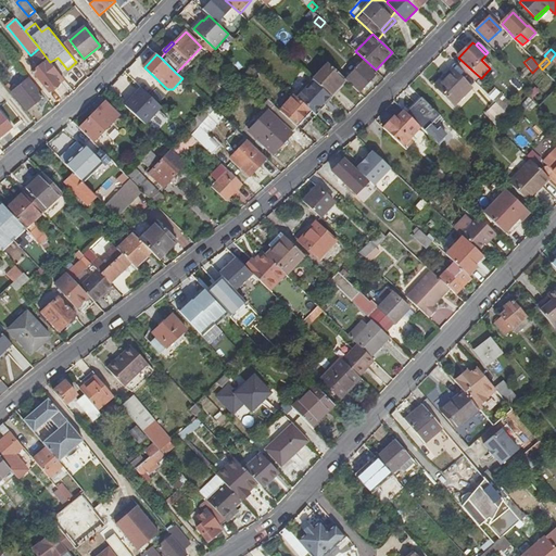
[(364,61),(346,79),(359,92),(377,73),(364,61)]
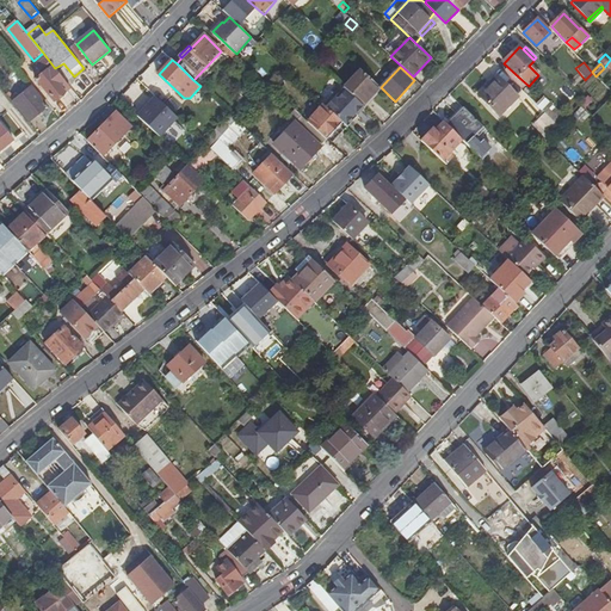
[(71,87),(55,68),(50,74),(48,72),(38,80),(56,102),(66,93),(65,91),(71,87)]
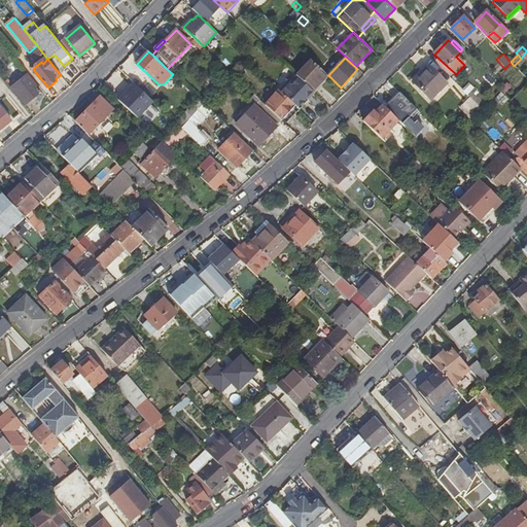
[(311,60),(295,75),(297,78),(311,92),(327,75),(311,60)]
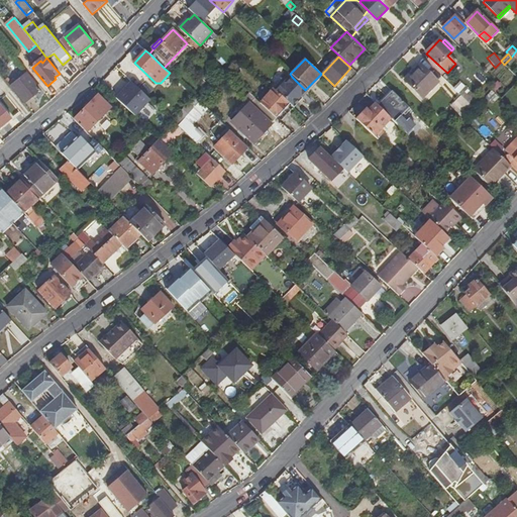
[(419,64),(404,79),(421,96),(436,80),(419,64)]
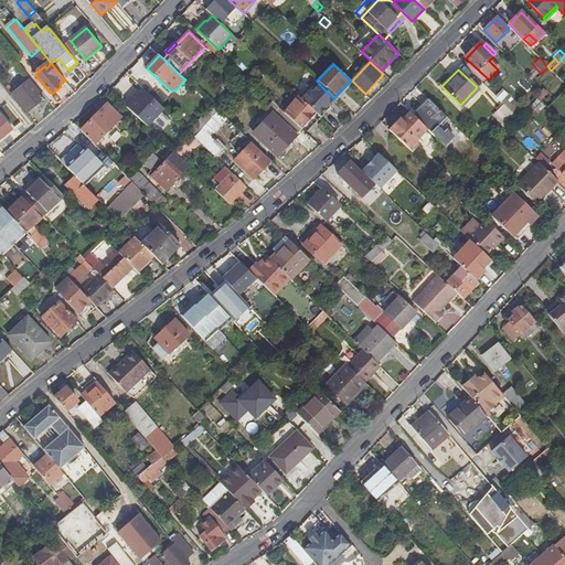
[(31,82),(14,95),(29,114),(45,99),(31,82)]
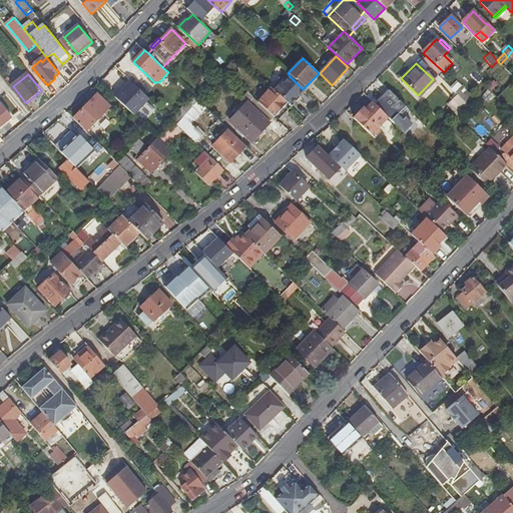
[(288,104),(290,105),(305,90),(303,89),(290,76),(283,83),(281,82),(274,89),(289,103),(288,104)]
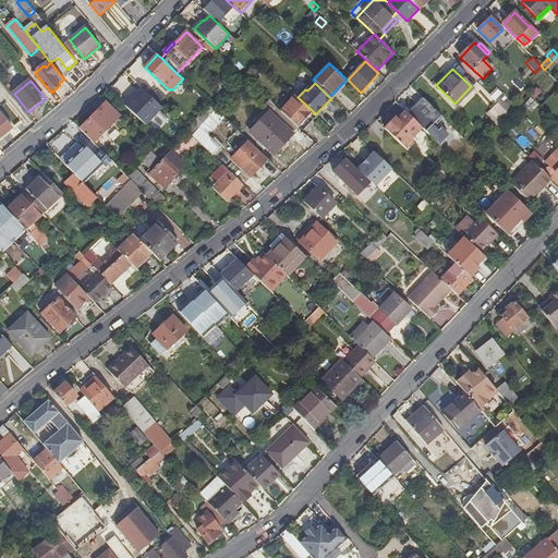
[(116,99),(141,126),(160,109),(138,85),(128,95),(124,92),(116,99)]
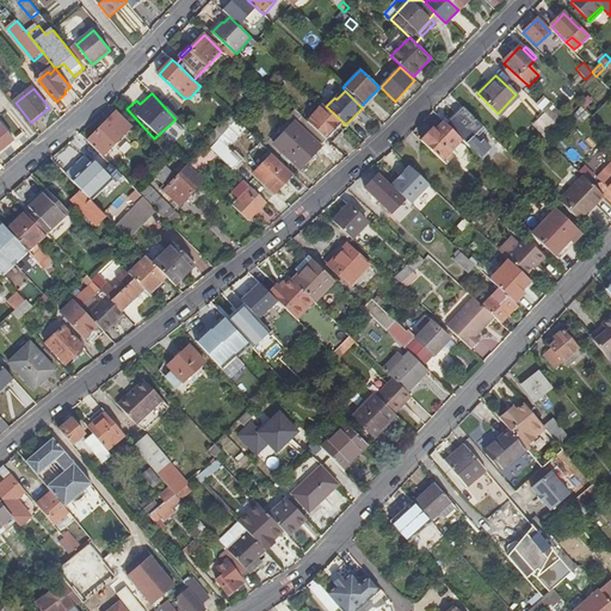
[(170,98),(165,103),(173,112),(179,107),(170,98)]
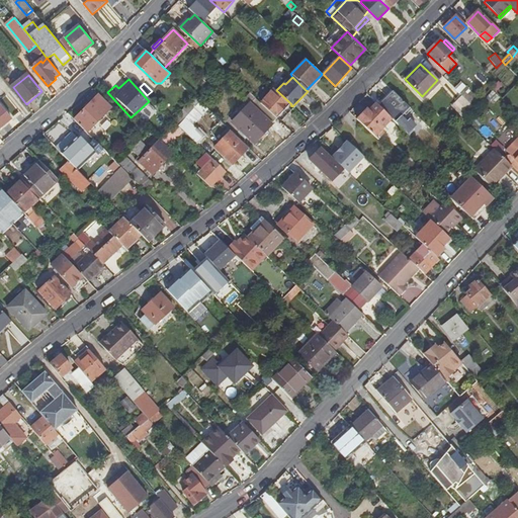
[(456,89),(463,96),(475,107),(481,101),(462,83),(456,89)]
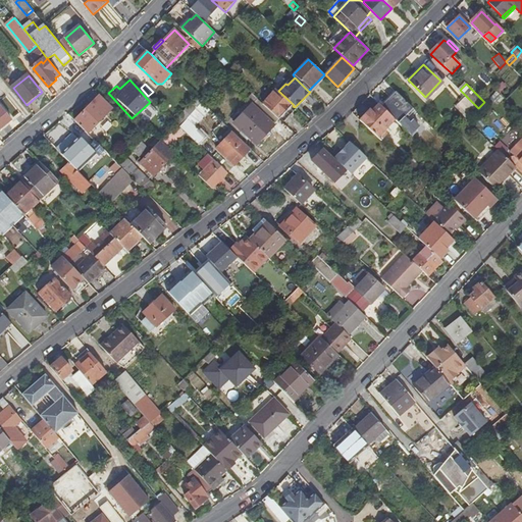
[(277,90),(276,90),(264,104),(280,119),(281,118),(284,121),(290,116),(286,113),(293,106),(294,105),(278,91),(277,90)]
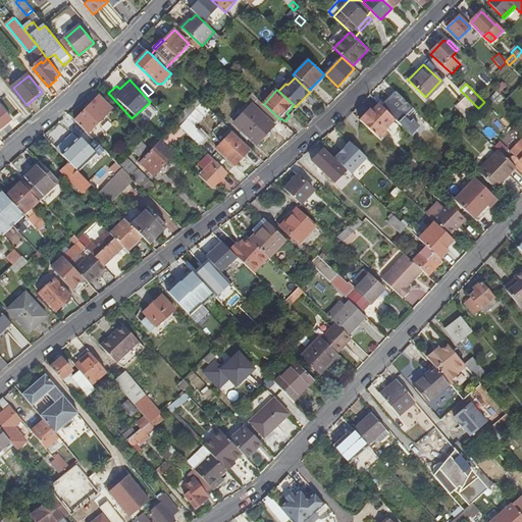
[(6,96),(0,102),(0,104),(12,120),(20,113),(6,96)]
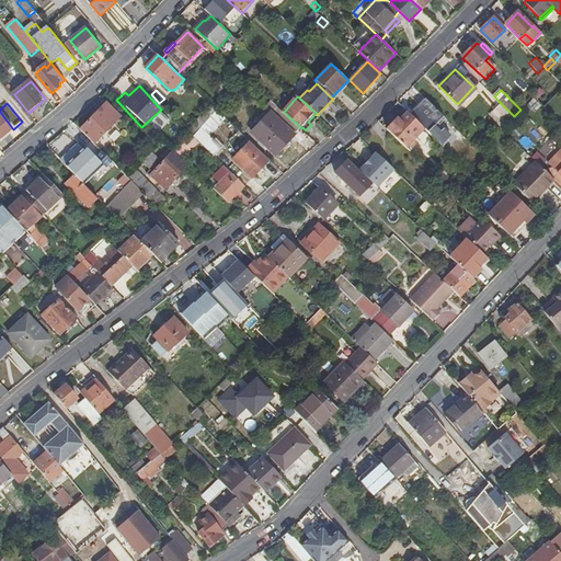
[(267,107),(274,113),(279,109),(273,103),(267,107)]
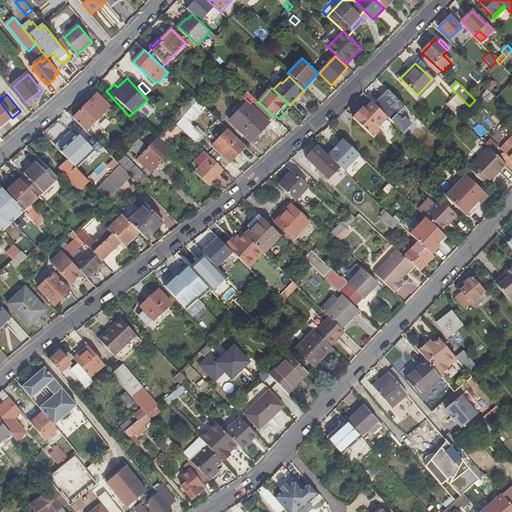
[(400,118),(408,110),(392,94),(378,108),(387,117),(405,135),(414,126),(408,121),(405,123),(400,118)]
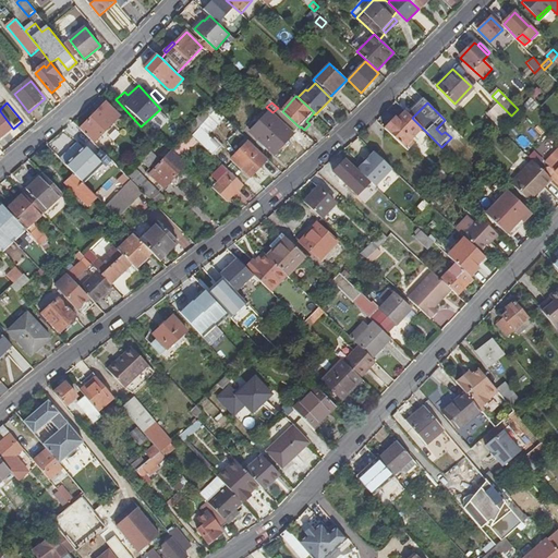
[(108,104),(82,130),(95,143),(121,117),(108,104)]
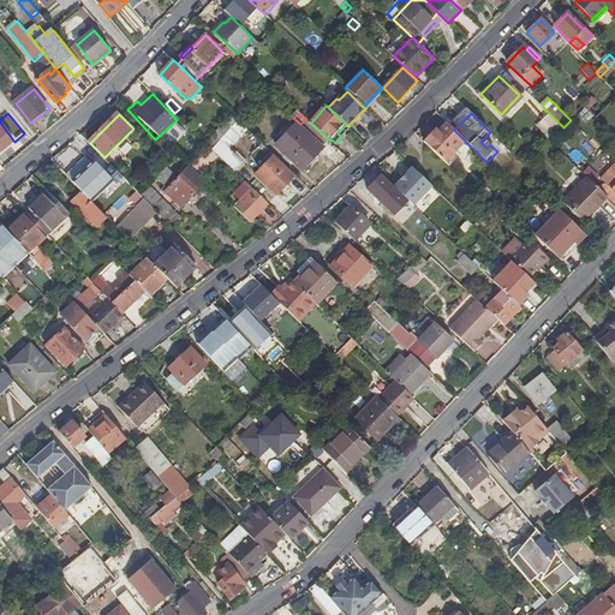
[(563,127),(550,114),(542,123),(548,129),(542,133),(550,141),(563,127)]
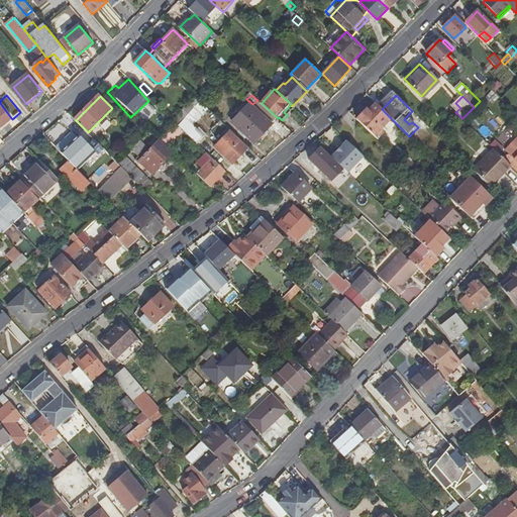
[(182,115),(175,122),(177,124),(179,125),(186,117),(191,112),(200,102),(201,102),(196,97),(182,112),(182,115)]
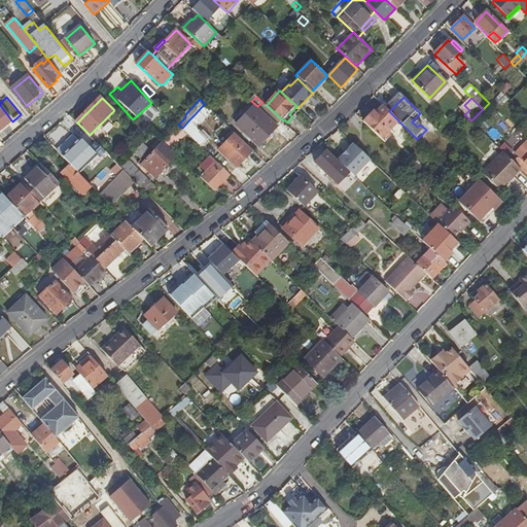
[(259,146),(283,121),(283,120),(267,105),(262,102),(257,106),(239,126),(259,146)]
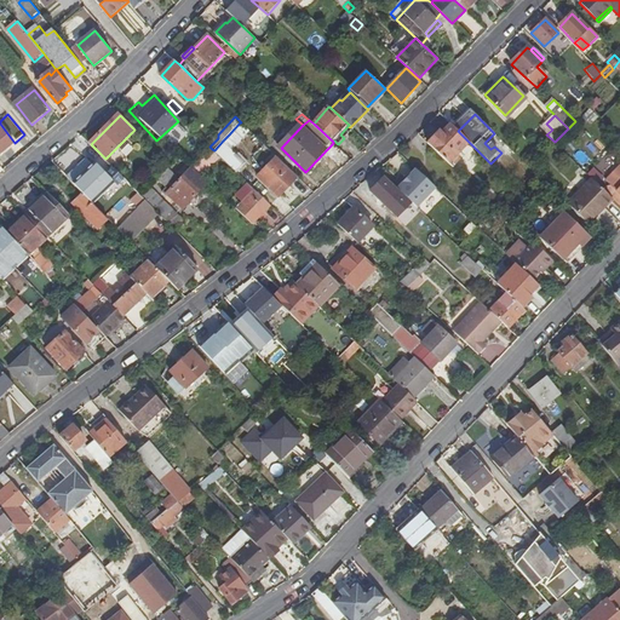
[(246,128),(240,122),(229,135),(234,141),(246,128)]
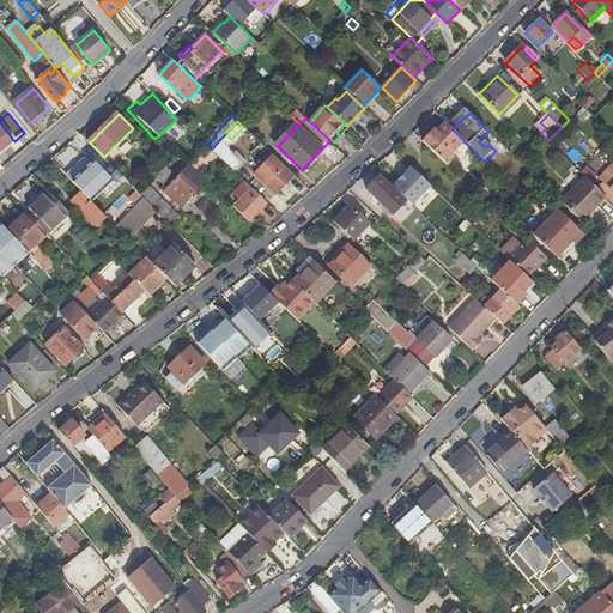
[(0,152),(14,141),(0,122),(0,152)]
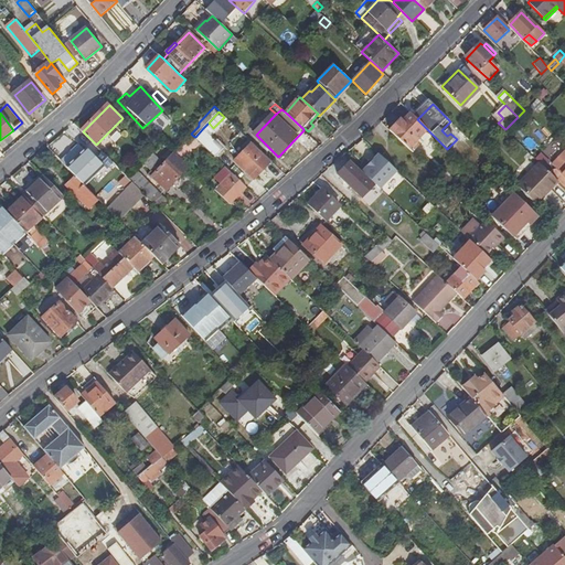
[(401,119),(390,130),(413,152),(418,147),(414,142),(427,129),(417,119),(411,113),(403,120),(401,119)]
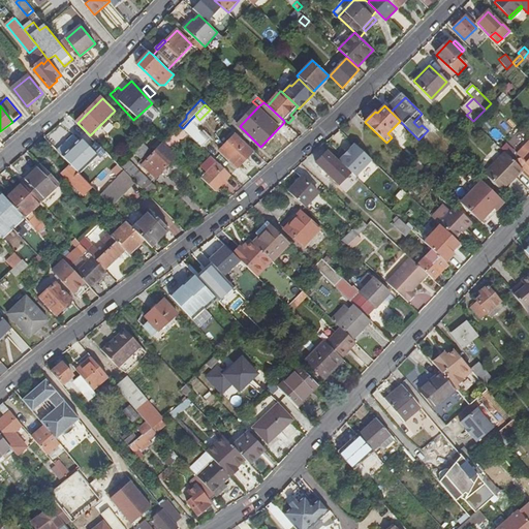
[(290,115),(293,118),(301,111),(299,109),(297,107),(290,115)]
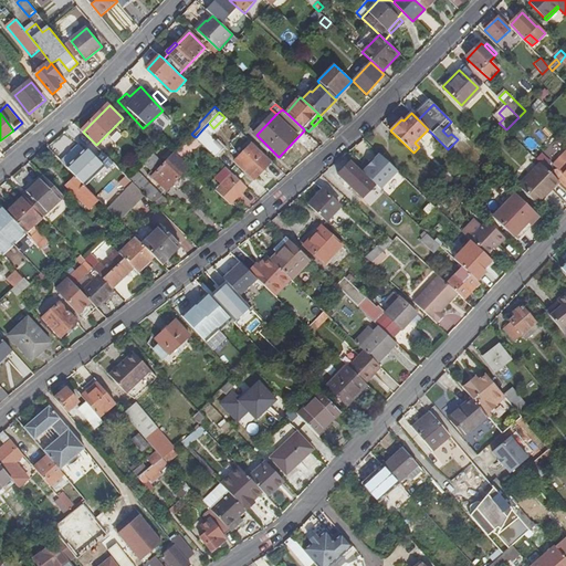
[(209,123),(203,128),(210,135),(216,129),(213,128),(209,123)]
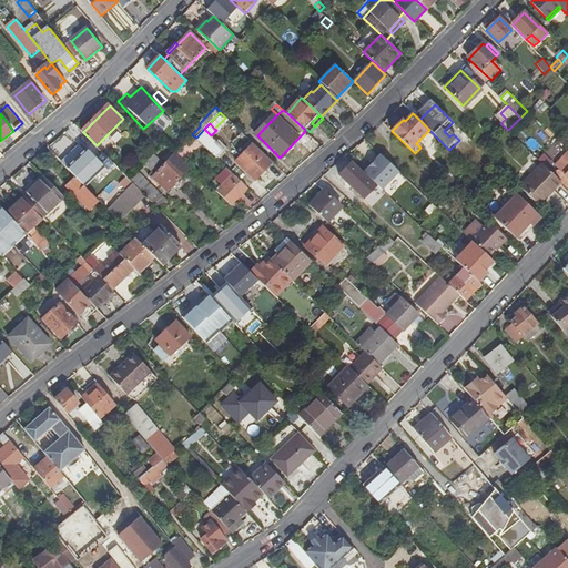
[(196,138),(202,144),(215,158),(224,148),(211,135),(204,129),(196,138)]
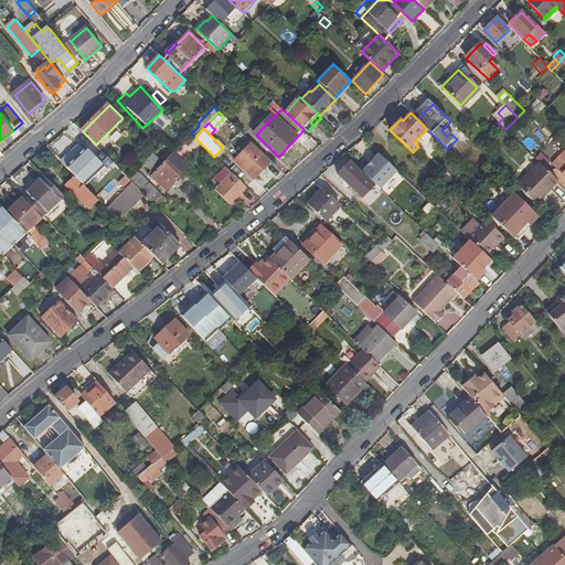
[(193,136),(176,153),(181,158),(189,149),(192,152),(201,144),(195,137),(193,136)]
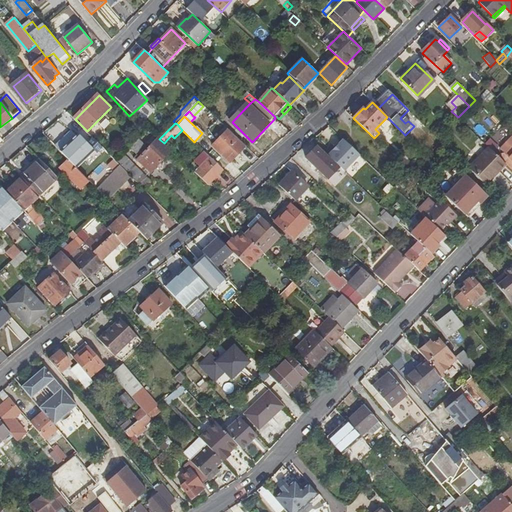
[(511,135),(502,126),(497,132),(508,142),(511,138),(511,135)]
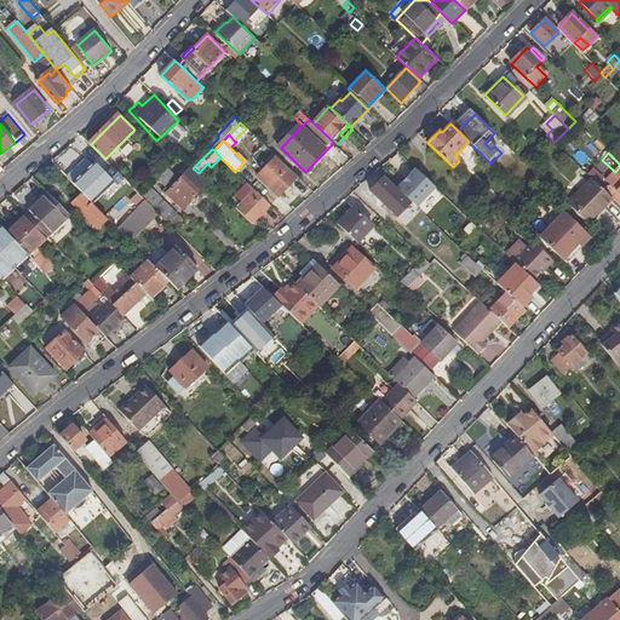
[(158,183),(167,194),(190,168),(191,167),(182,158),(158,183)]
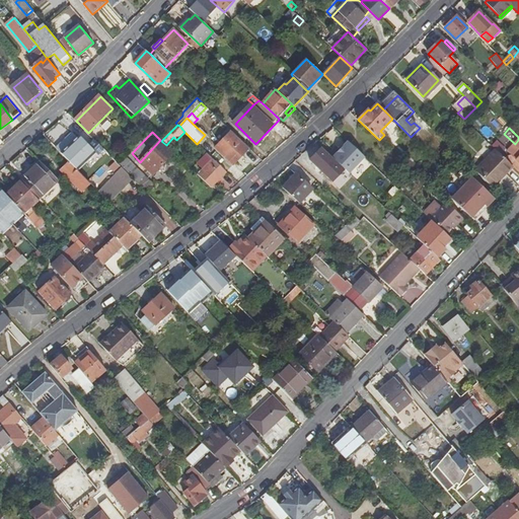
[(234,165),(249,149),(232,132),(216,148),(234,165)]
